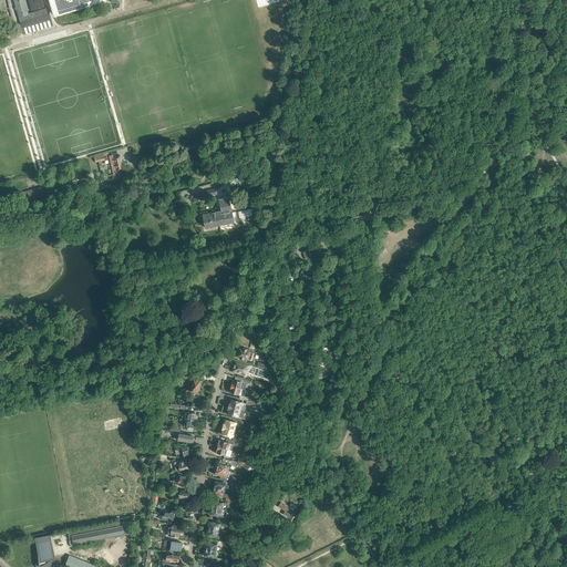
[(23,34),(24,34),(53,26),(48,8),(28,13),(23,0),(13,0),(19,18),(20,21),(23,34)]
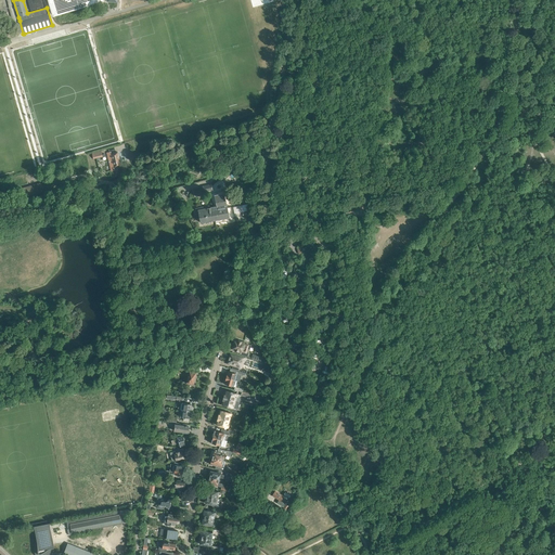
[(49,0),(50,4),(51,3),(54,15),(103,0),(106,0),(107,1),(117,2),(117,0),(49,0)]
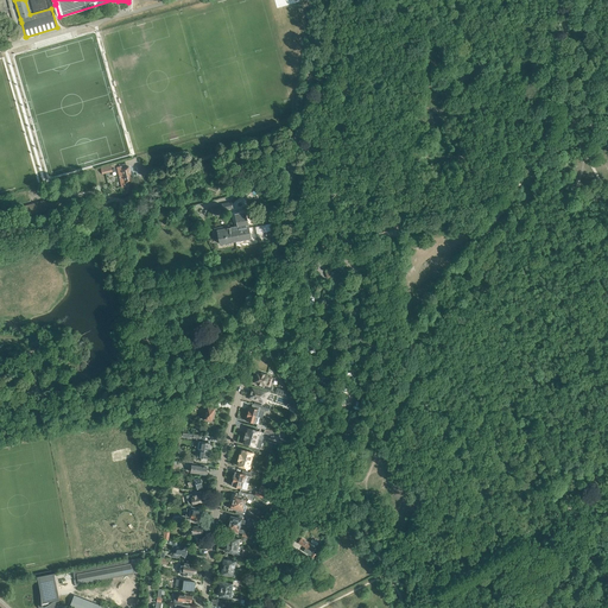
[(412,55),(413,36),(407,36),(407,40),(398,40),(397,50),(406,50),(406,55),(412,55)]
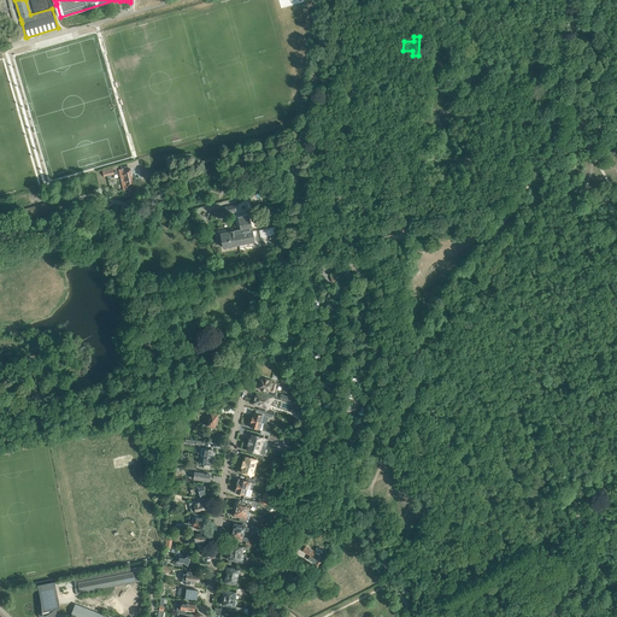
[(475,78),(476,76),(476,71),(458,69),(457,76),(475,78)]
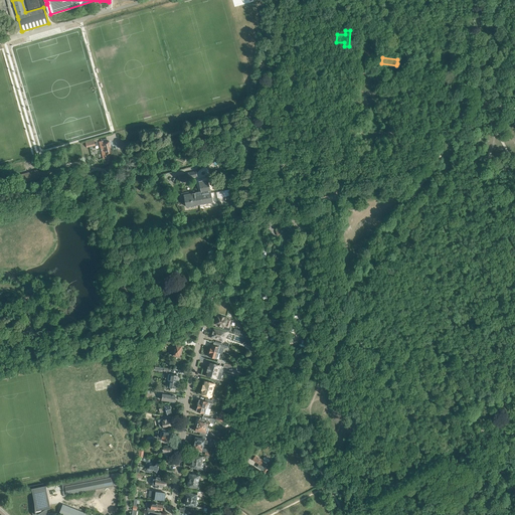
[(396,71),(390,73),(389,69),(385,70),(387,74),(388,79),(398,75),(396,71)]
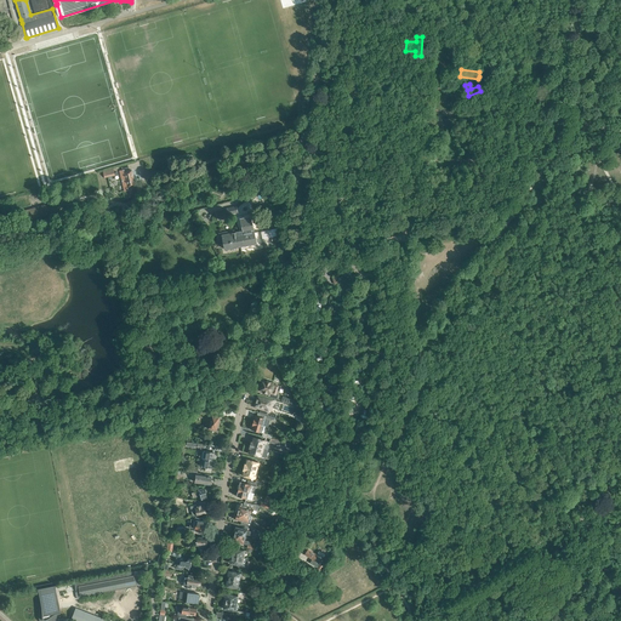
[(124,170),(119,171),(124,192),(129,191),(127,188),(136,186),(132,170),(124,172),(124,170)]
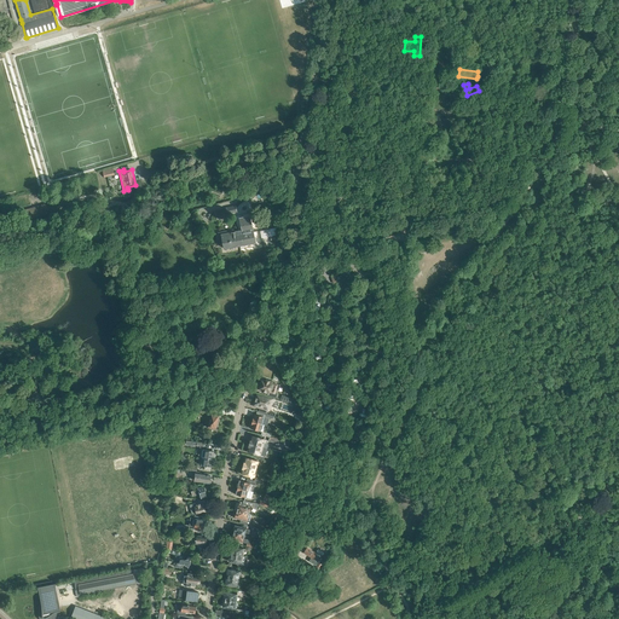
[(226,207),(215,212),(218,219),(230,215),(229,213),(237,212),(236,206),(226,207)]
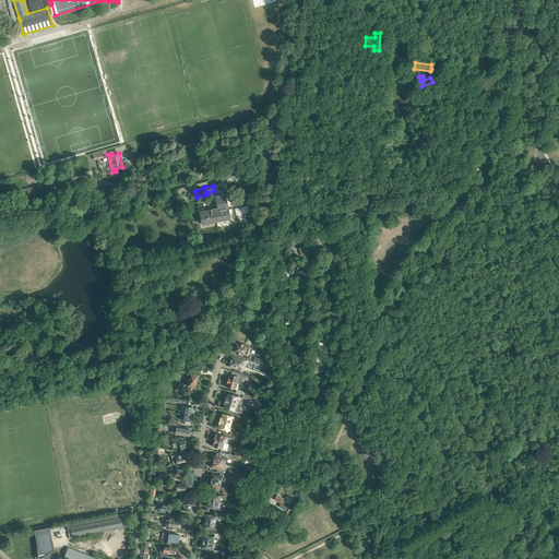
[(219,211),(228,210),(225,194),(216,197),(218,207),(219,211)]
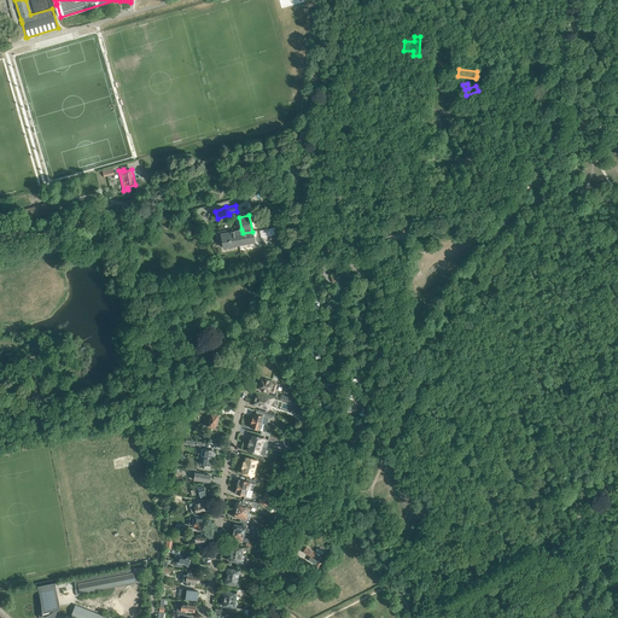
[(81,233),(86,242),(83,243),(85,244),(108,231),(106,228),(103,229),(98,222),(97,221),(95,221),(81,229),(81,231),(81,232),(81,233)]
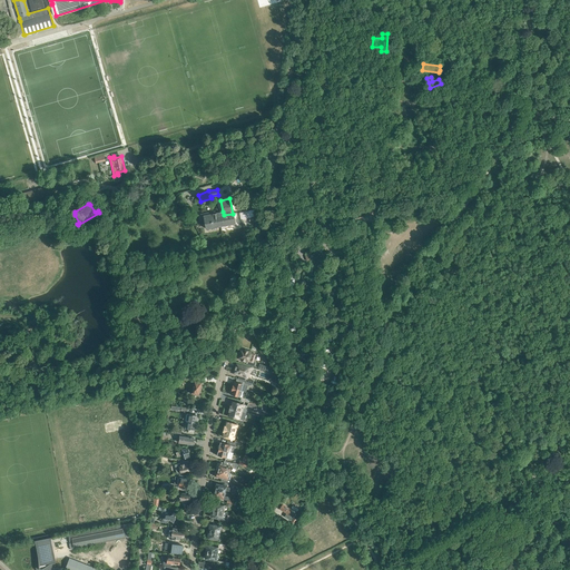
[(220,226),(218,213),(213,214),(212,212),(200,214),(202,219),(205,218),(206,228),(220,226)]
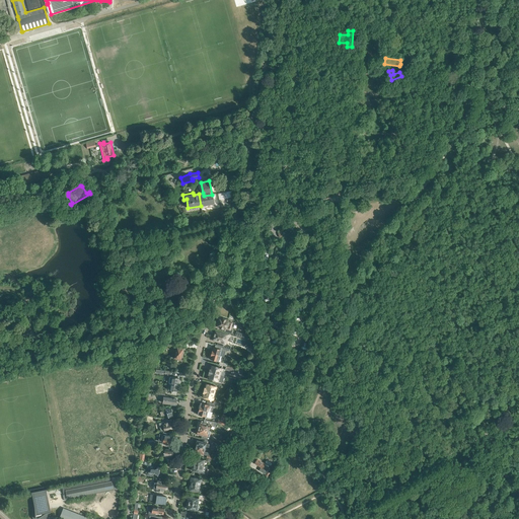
[(203,193),(199,194),(201,206),(214,203),(212,195),(204,196),(203,193)]
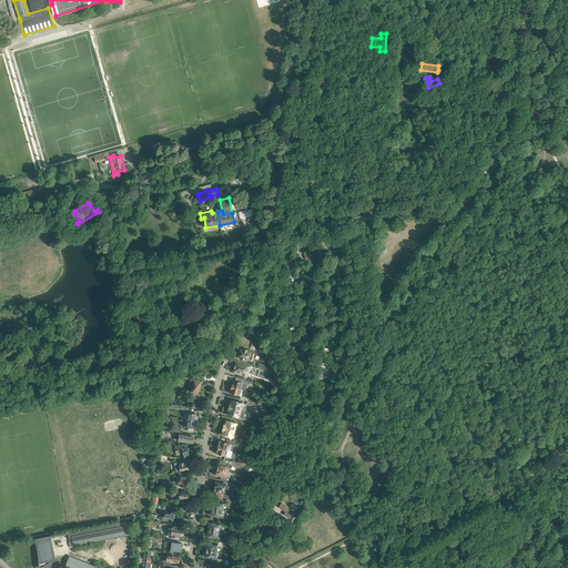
[(317,256),(320,261),(323,259),(317,249),(314,250),(317,256)]
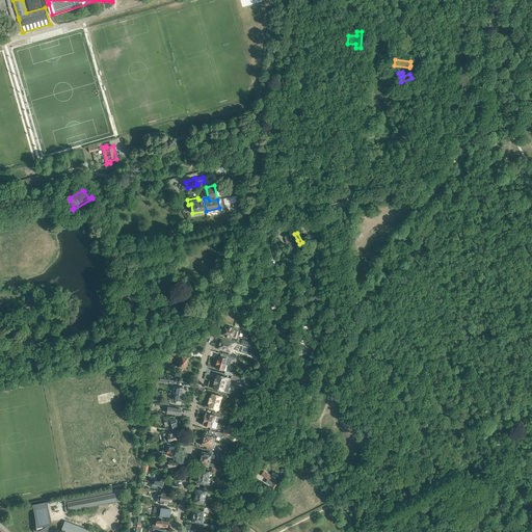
[(160,277),(158,270),(162,268),(161,266),(143,270),(143,271),(145,273),(147,282),(148,282),(149,282),(159,280),(160,278),(160,277)]
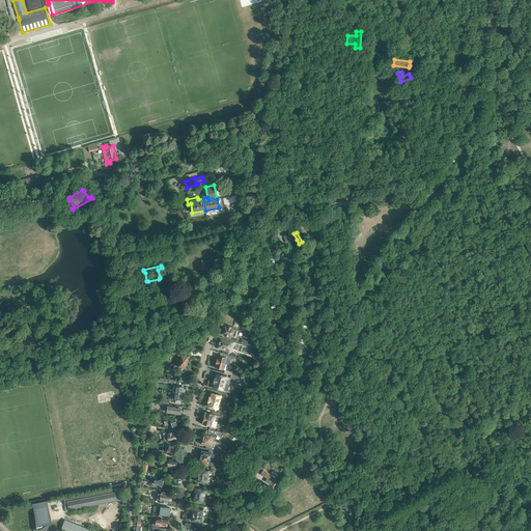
[(227,326),(226,326),(225,326),(224,328),(224,329),(223,331),(222,334),(224,335),(225,335),(224,336),(228,337),(227,338),(236,341),(238,338),(235,337),(238,330),(233,329),(233,327),(227,326)]
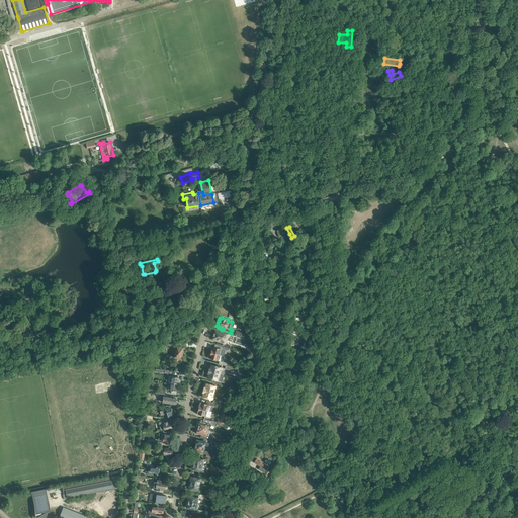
[(229,335),(222,333),(216,331),(212,340),(218,341),(217,344),(230,348),(231,345),(226,343),(229,335)]
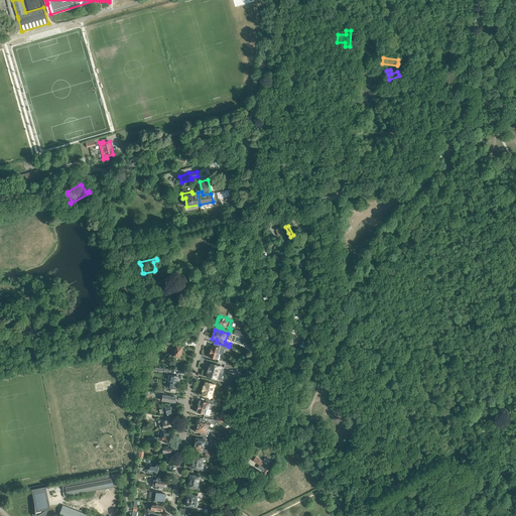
[(245,338),(243,345),(253,348),(248,339),(245,338)]
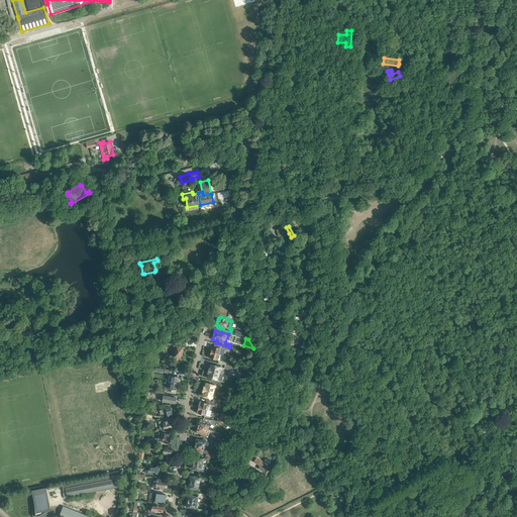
[(174,344),(173,348),(174,349),(175,349),(174,356),(179,357),(180,357),(181,353),(182,352),(182,351),(183,346),(177,345),(174,344)]
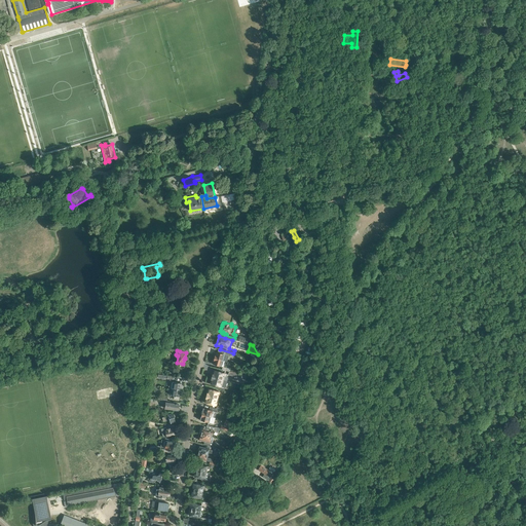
[(214,358),(224,361),(227,362),(228,355),(216,352),(216,353),(215,353),(214,358)]
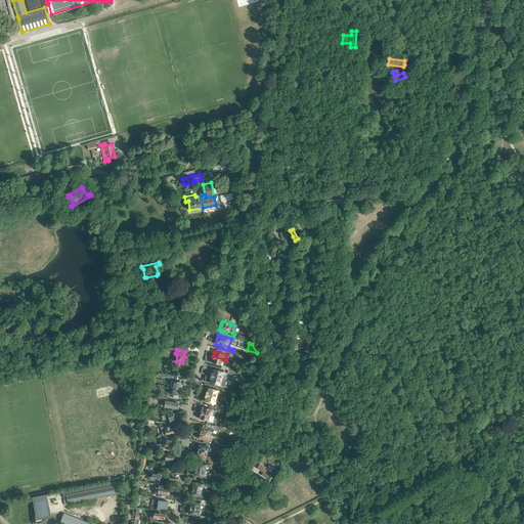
[(212,362),(221,365),(221,363),(222,363),(223,359),(213,356),(212,360),(212,362)]
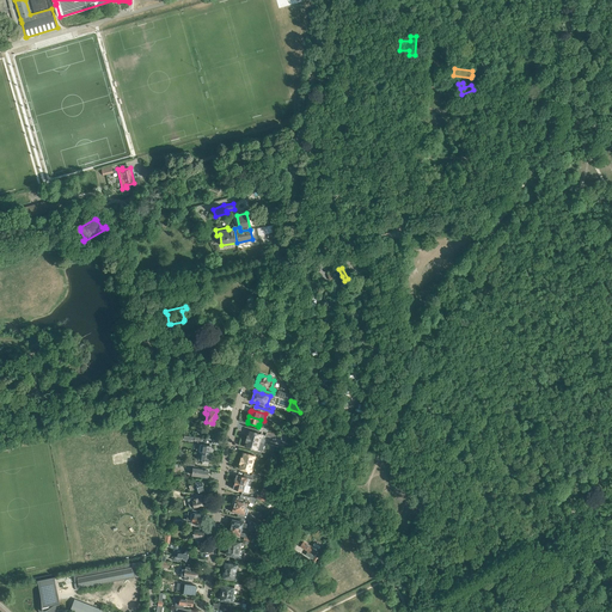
[(248,435),(246,439),(258,442),(261,434),(257,434),(257,433),(254,432),(254,433),(250,432),(249,435),(248,435)]
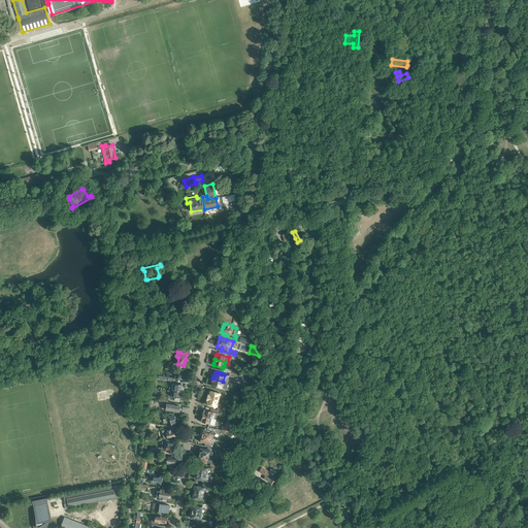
[(168,377),(167,381),(170,381),(168,390),(172,391),(182,392),(182,391),(182,390),(182,389),(182,388),(183,385),(173,384),(174,381),(174,378),(168,377)]
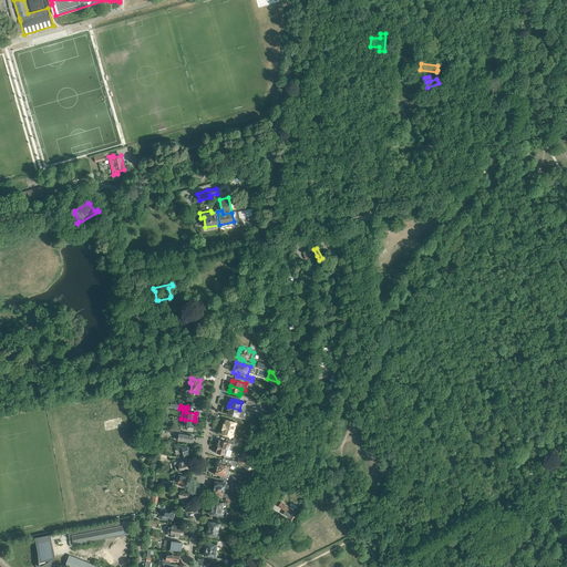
[(228,406),(227,410),(228,410),(227,413),(230,414),(234,415),(235,415),(234,419),(241,421),(243,418),(245,411),(239,410),(228,406)]
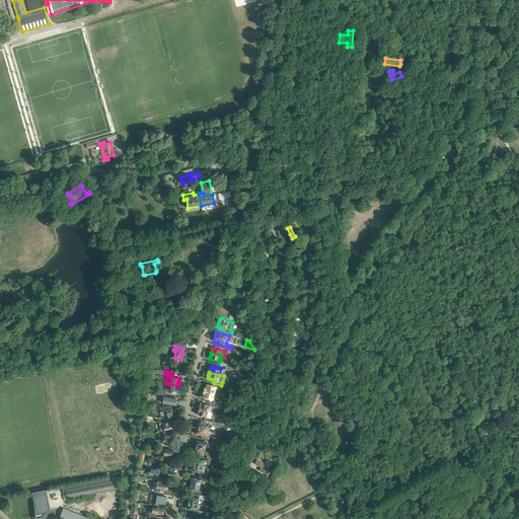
[(169,390),(171,390),(171,393),(176,394),(177,391),(177,390),(178,388),(177,387),(178,385),(169,384),(168,390),(169,390)]
